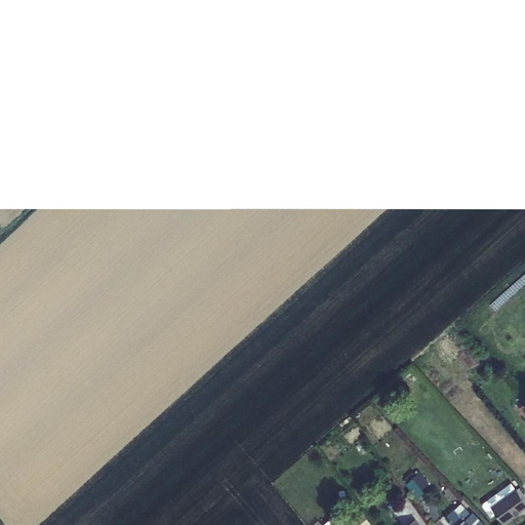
[(480,374),(484,380),(491,374),(487,369),(480,374)]
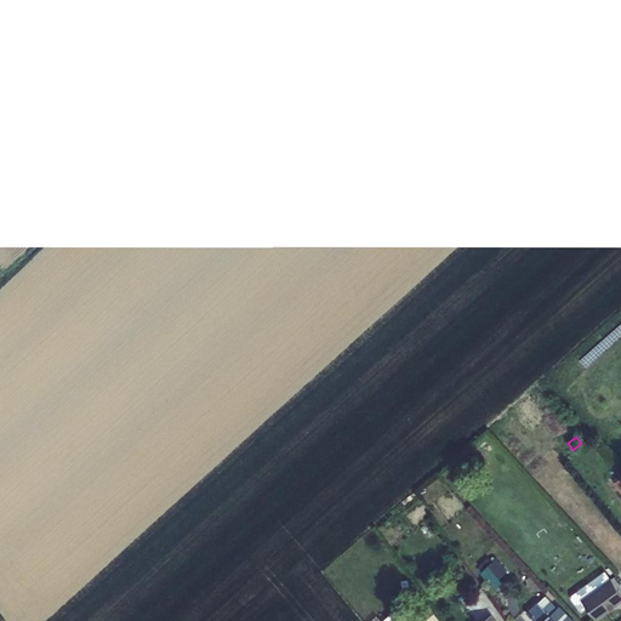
[(477,449),(484,459),(494,450),(486,440),(477,449)]
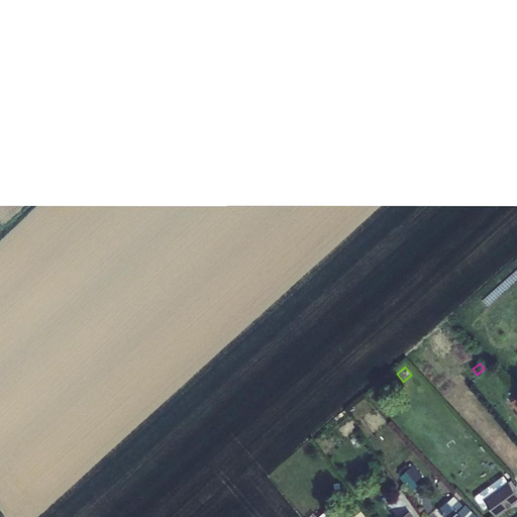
[(458,420),(451,425),(462,440),(470,434),(458,420)]
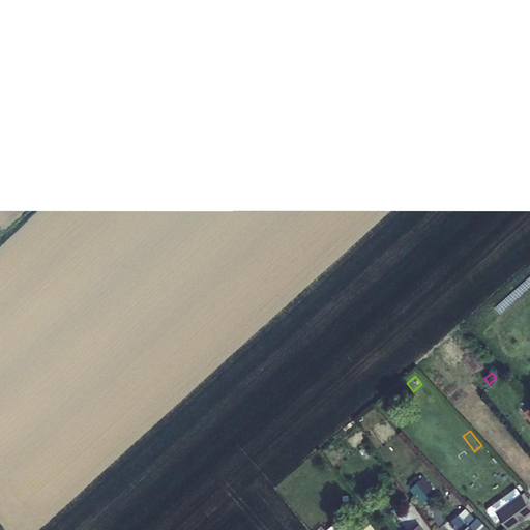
[(410,488),(419,499),(433,487),(423,475),(410,488)]
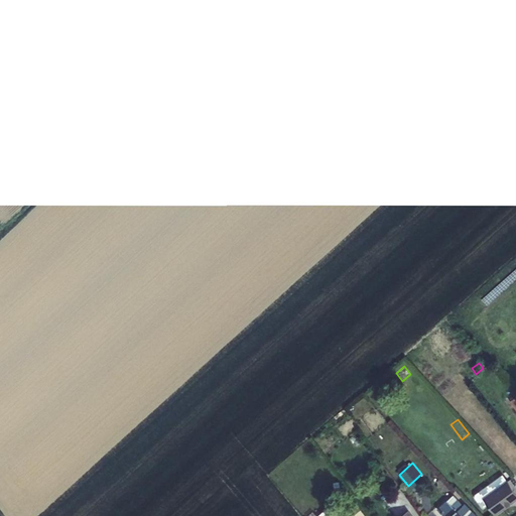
[(487,504),(495,514),(515,498),(515,490),(507,480),(501,485),(494,477),(486,483),(487,485),(475,494),(475,497),(482,507),(487,504)]
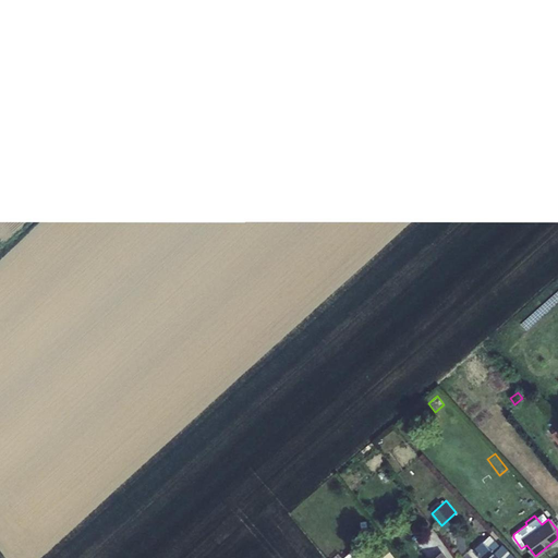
[(490,534),(473,549),(481,557),(488,557),(495,552),(500,557),(516,557),(502,544),(500,545),(490,534)]
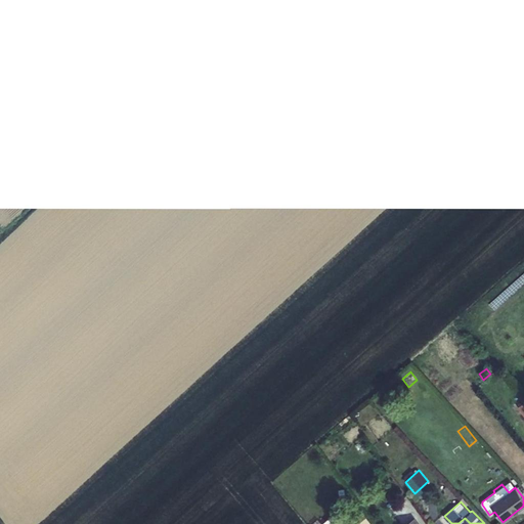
[(320,523),(335,523),(339,521),(334,515),(326,522),(325,521),(320,523)]
